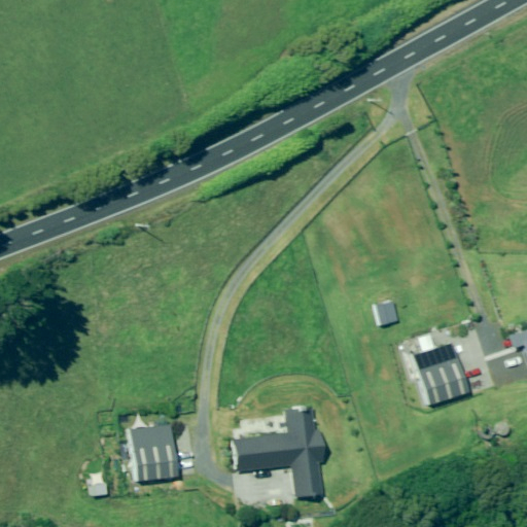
[(398,322),(394,302),(376,307),(381,326),(398,322)]
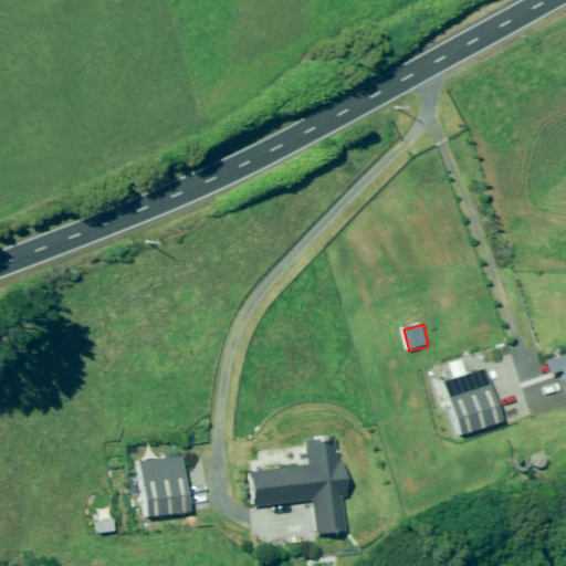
[(565,356),(547,363),(551,376),(562,373),(565,386),(565,356)]
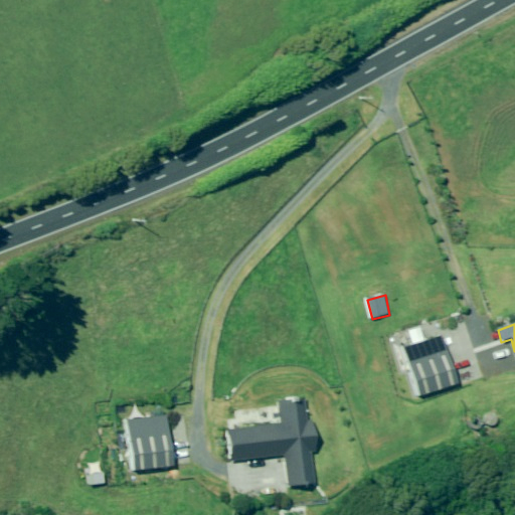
[(425,342),(421,329),(409,332),(413,346),(403,349),(418,396),(457,384),(442,337),(425,342)]
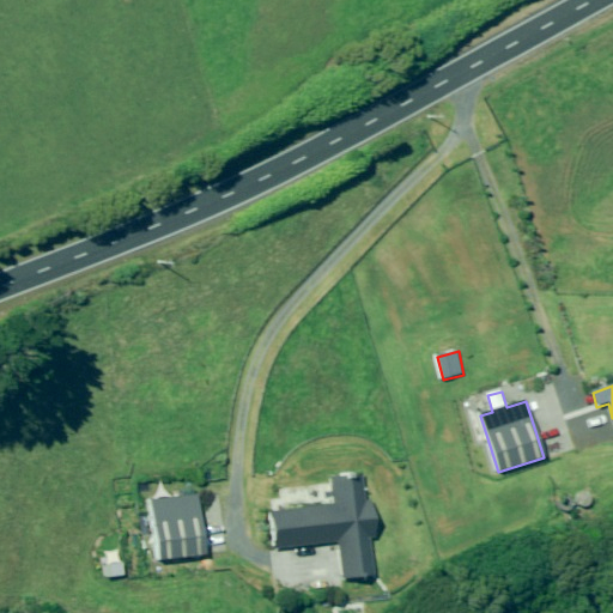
[(274,551),(335,545),(339,581),(372,577),(368,536),(375,536),(371,503),(364,503),(362,475),(329,479),(333,507),(271,513),(274,551)]
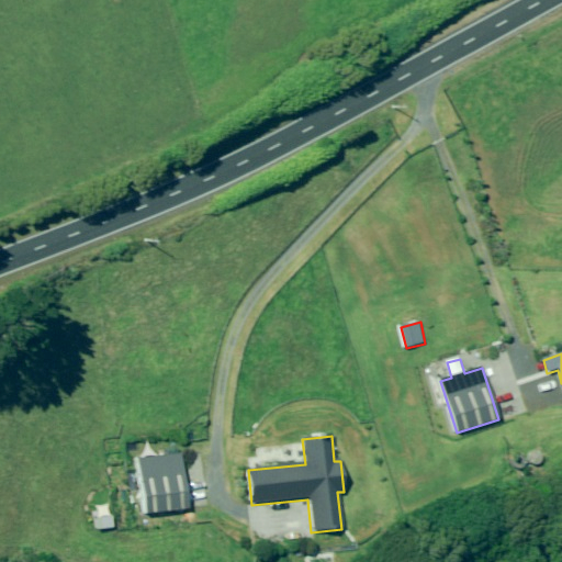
[(187,510),(181,454),(138,458),(144,514),(187,510)]
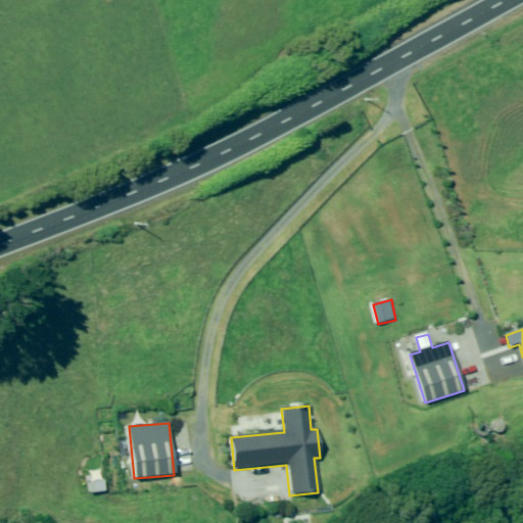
All buildings are outlined.
